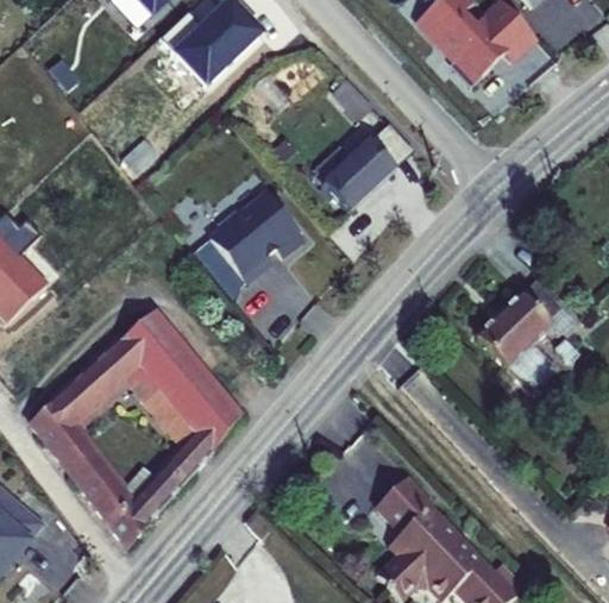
[(111,0),(137,27),(152,13),(138,0),(111,0)]
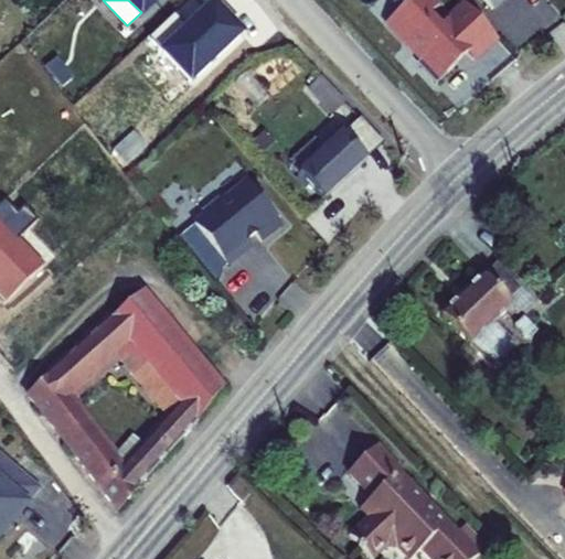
[(128,0),(141,12),(153,0),(128,0)]
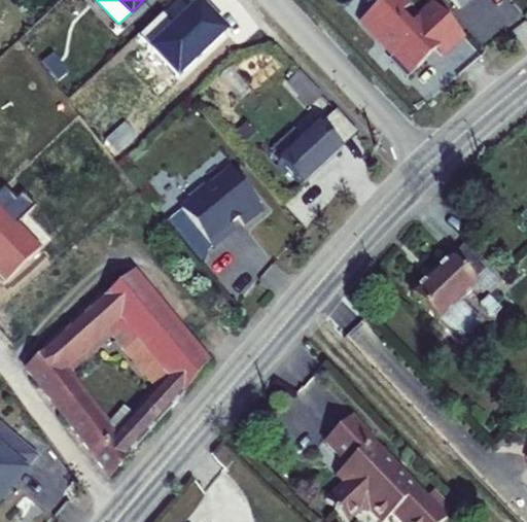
[(225,28),(199,0),(197,0),(174,21),(162,8),(138,32),(177,73),(225,28)]
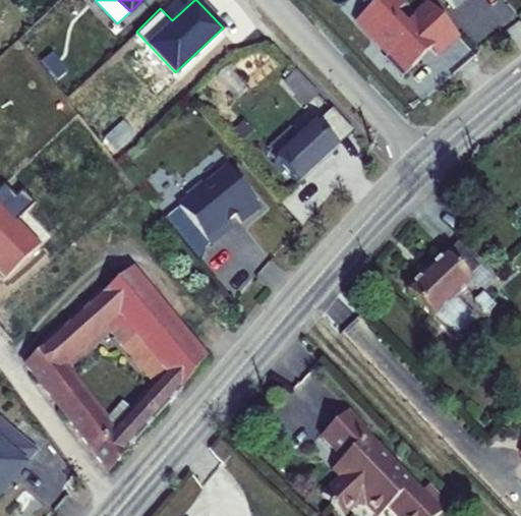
[(401,25),(391,14),(404,2),(402,0),(374,0),(357,16),(374,36),(374,40),(388,53),(388,60),(400,74),(421,55),(422,53),(421,51),(420,50),(427,44),(435,52),(457,32),(427,0),(401,25)]
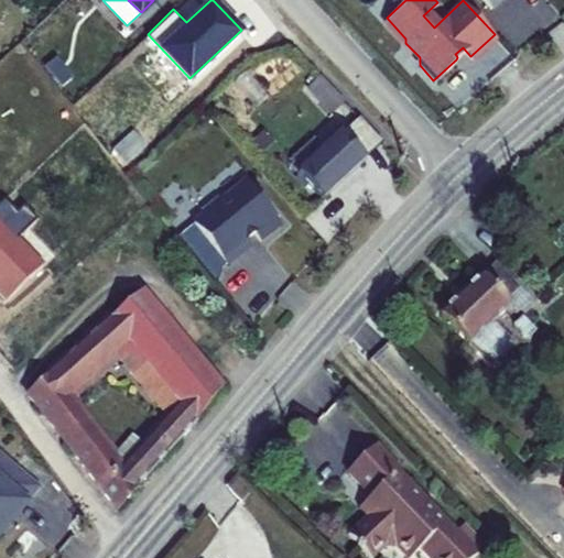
[(345,98),(322,74),(310,85),(332,109),(345,98)]
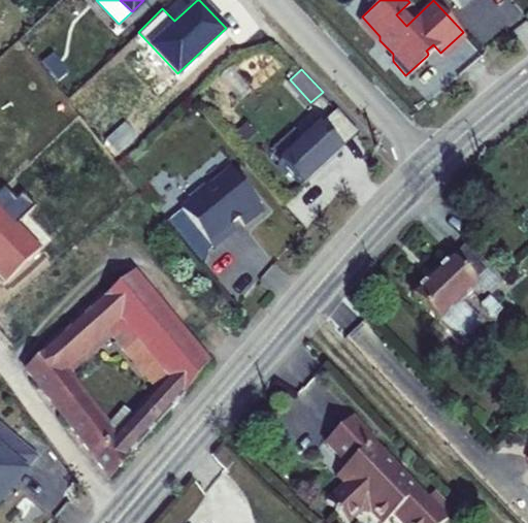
[(342,144),(359,130),(336,106),(321,122),(342,144)]
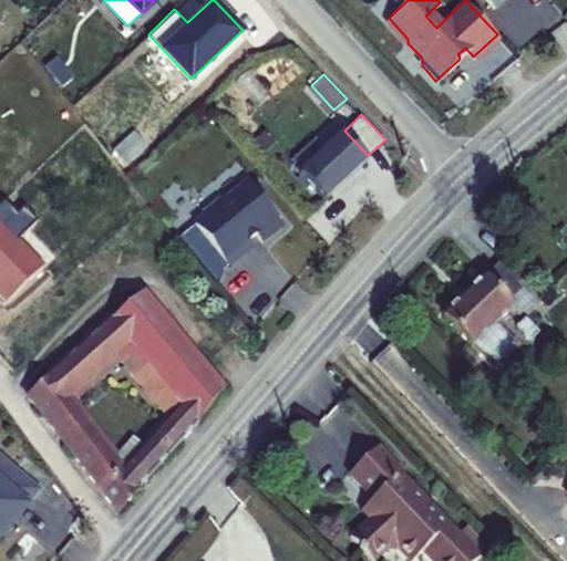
[(147,143),(134,128),(113,147),(126,162),(147,143)]
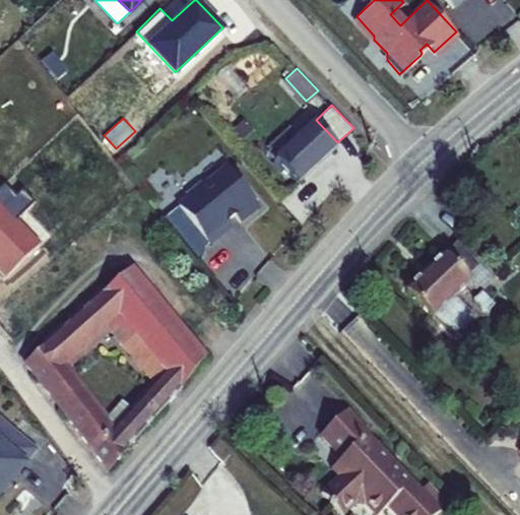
[(337,143),(337,142),(316,120),(315,119),(275,156),(298,181),(337,143)]
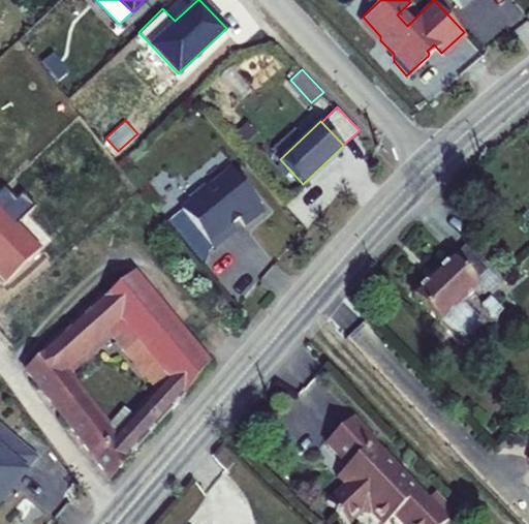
[(267,206),(231,167),(209,188),(203,188),(194,195),(193,202),(184,211),(217,247),(235,229),(236,226),(236,225),(235,223),(242,217),(247,223),(267,206)]
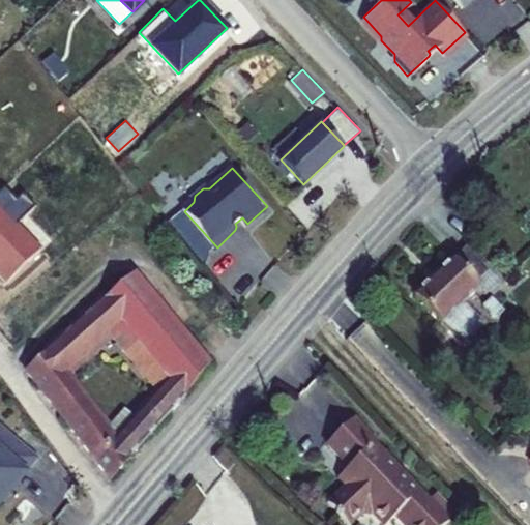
[(10,196),(1,185),(0,186),(0,275),(2,278),(38,243),(15,220),(30,204),(17,190),(10,196)]
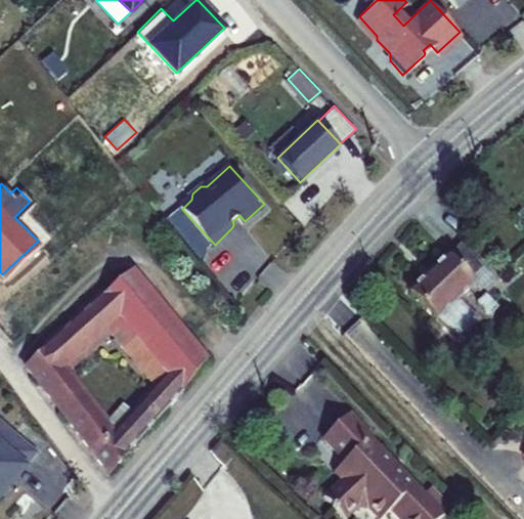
[(461,243),(448,255),(409,291),(455,337),(477,316),(459,296),(475,280),(471,276),(483,265),(461,243)]
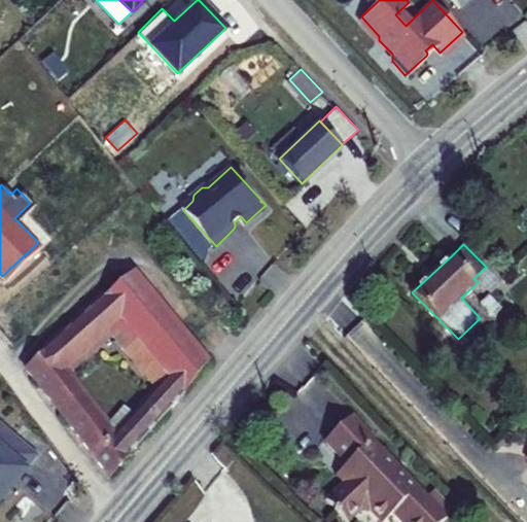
[(170,408),(207,361),(131,270),(51,341),(69,362),(108,327),(112,333),(157,386),(130,416),(120,407),(105,421),(114,433),(92,451),(109,474),(170,408)]
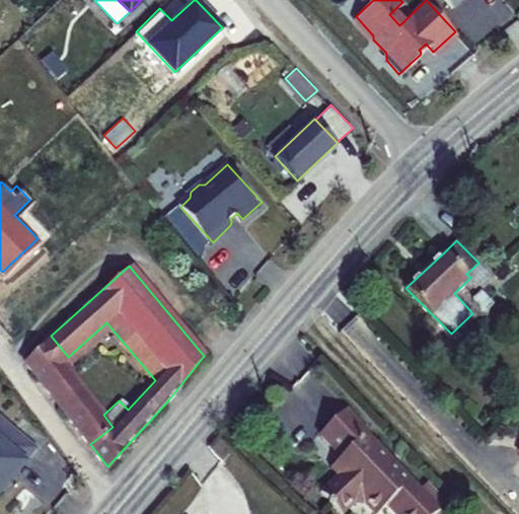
[(106,322),(68,357),(72,363),(110,327),(106,322)]
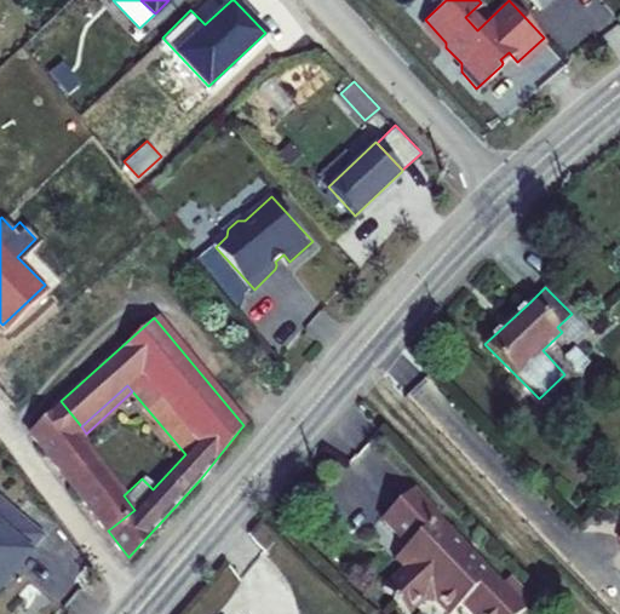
[(28,429),(108,531),(135,510),(124,495),(80,440),(75,434),(81,426),(61,401),(33,425),(28,429)]
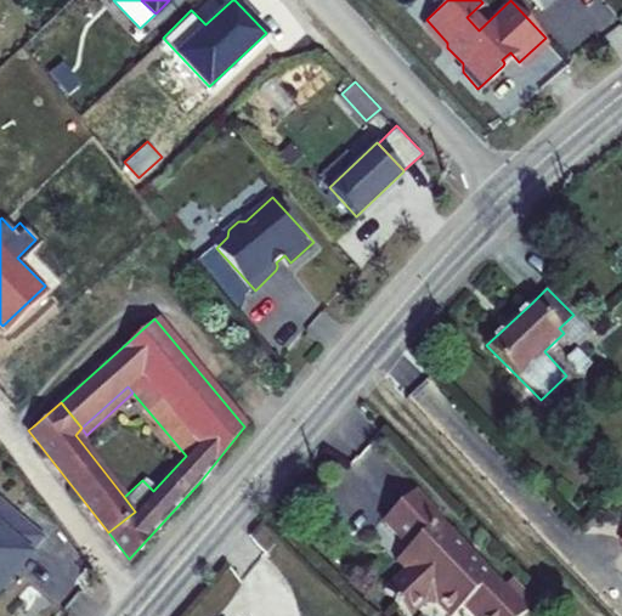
[(86,435),(82,428),(75,435),(80,441),(86,435)]
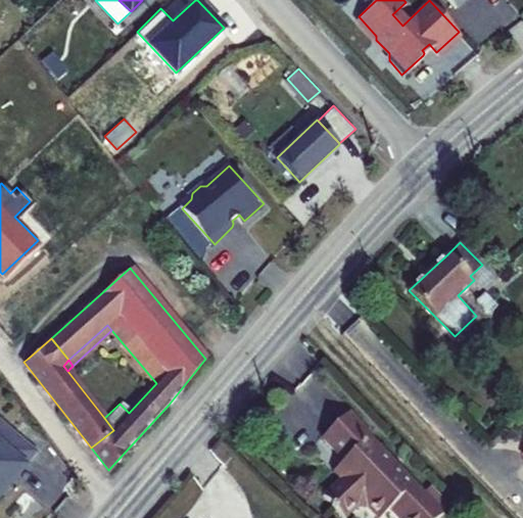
[(346,411),(322,435),(348,463),(339,473),(343,480),(326,498),(333,504),(331,507),(335,511),(338,510),(346,517),(360,505),(369,505),(381,516),(391,506),(402,517),(435,517),(436,517),(443,510),(417,483),(410,482),(388,460),(387,452),(346,411)]
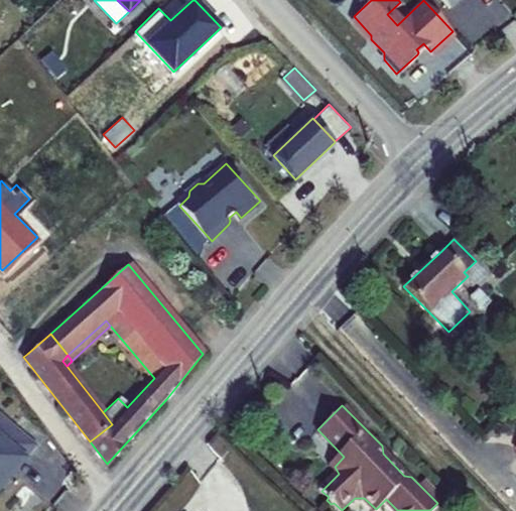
[(0,438),(23,459),(37,442),(0,410),(0,438)]
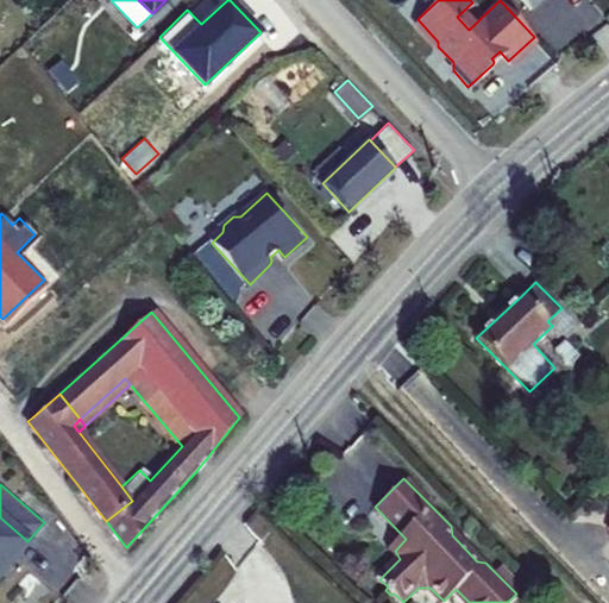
[(11,561),(27,541),(0,517),(0,572),(2,571),(0,567),(0,565),(7,558),(11,561)]
